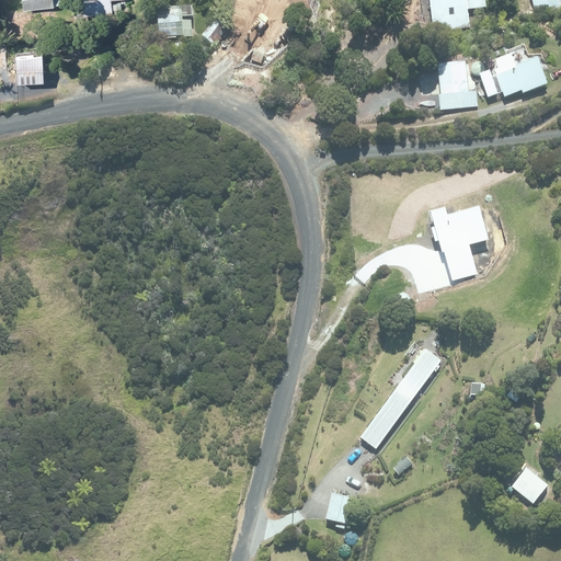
[(53,0),(22,0),(23,12),(54,9),(53,0)]
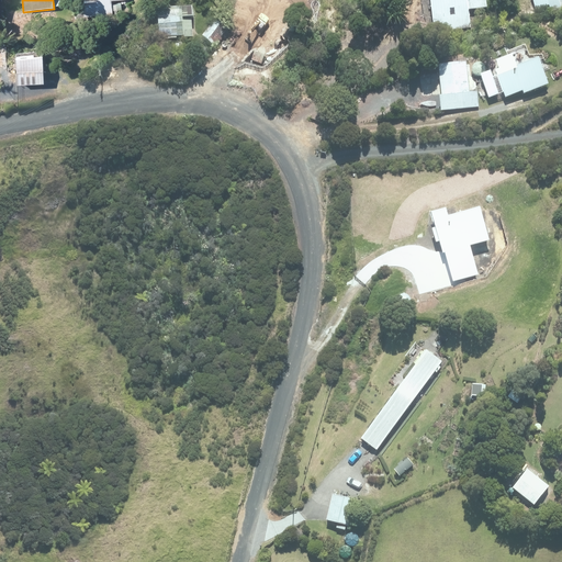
[(83,2),(85,17),(113,14),(111,0),(97,0),(98,1),(83,2)]
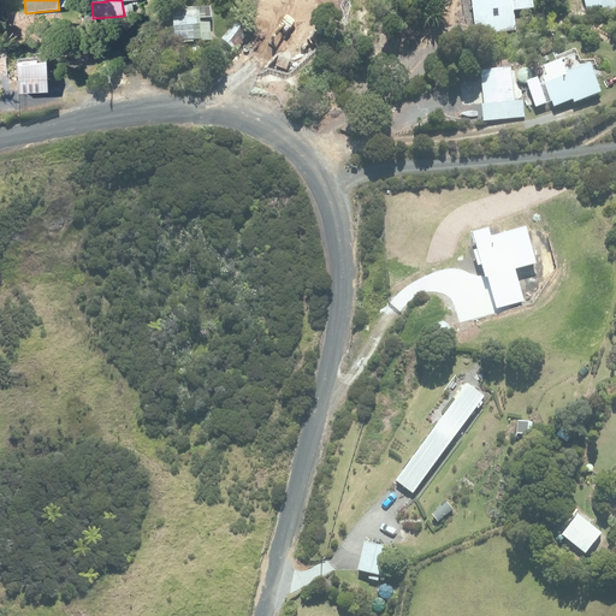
[(472,0),(477,36),(515,31),(513,12),(534,10),(533,0),(472,0)]
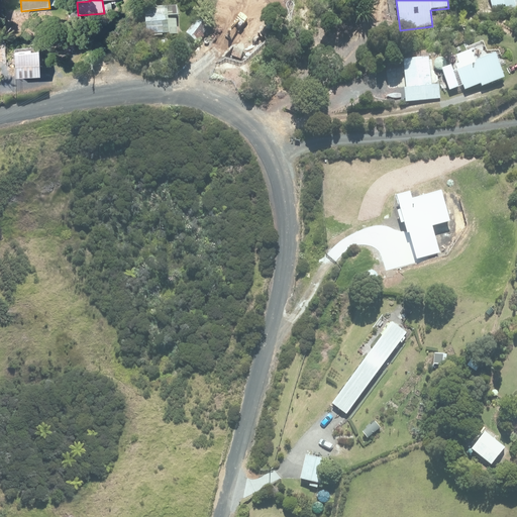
[(516,0),(490,0),(494,12),(516,6),(516,0)]
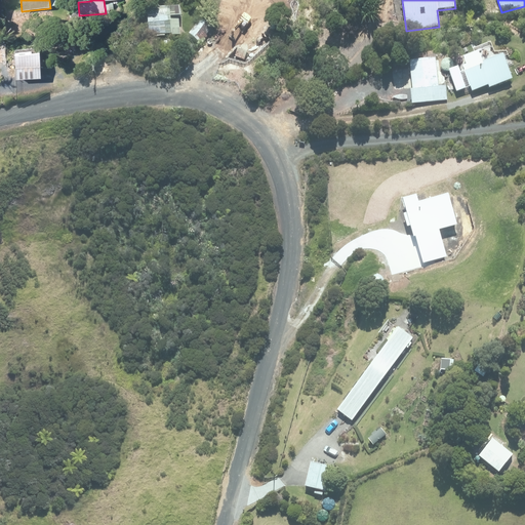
[(148,10),(150,34),(183,31),(180,7),(148,10)]
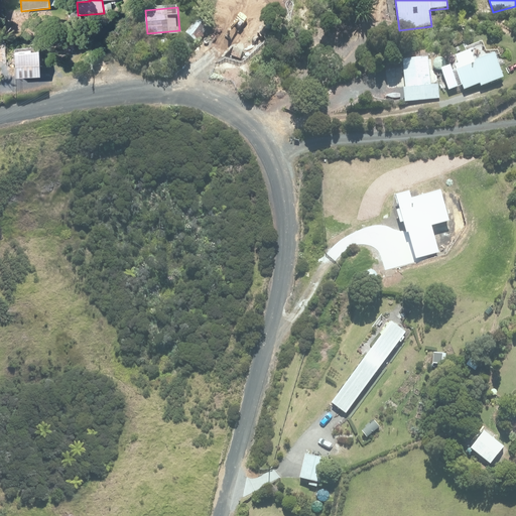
[(198,18),(185,32),(197,41),(209,27),(198,18)]
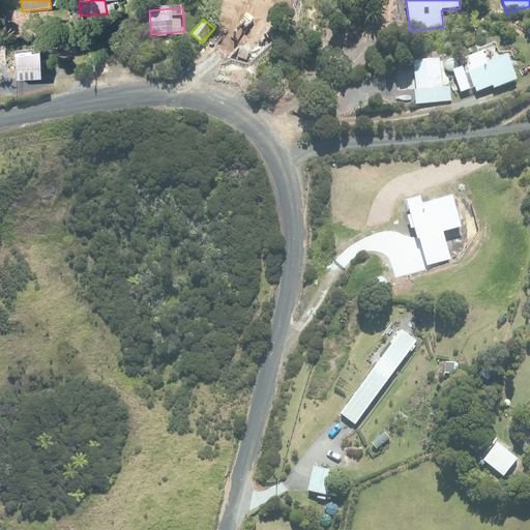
[(470,65),(466,66),(477,92),(495,84),(495,86),(517,78),(505,51),(487,58),(483,51),(467,58),(470,65)]
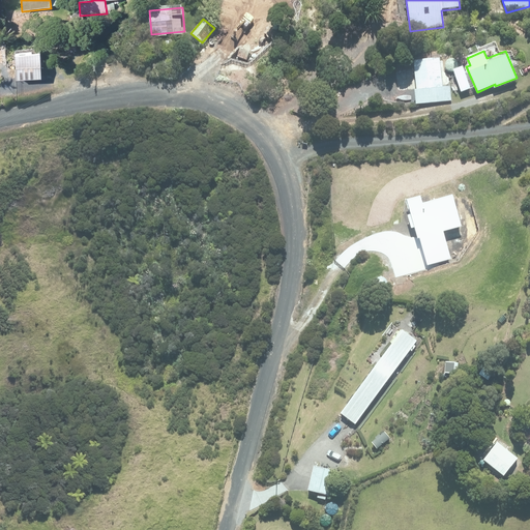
[(16,56),(16,79),(39,79),(38,56),(16,56)]
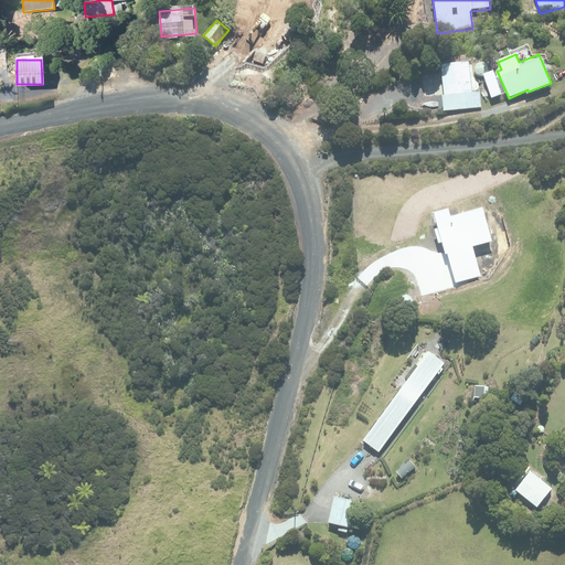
[(469,63),(439,65),(444,112),(480,108),(479,92),(471,93),(469,63)]
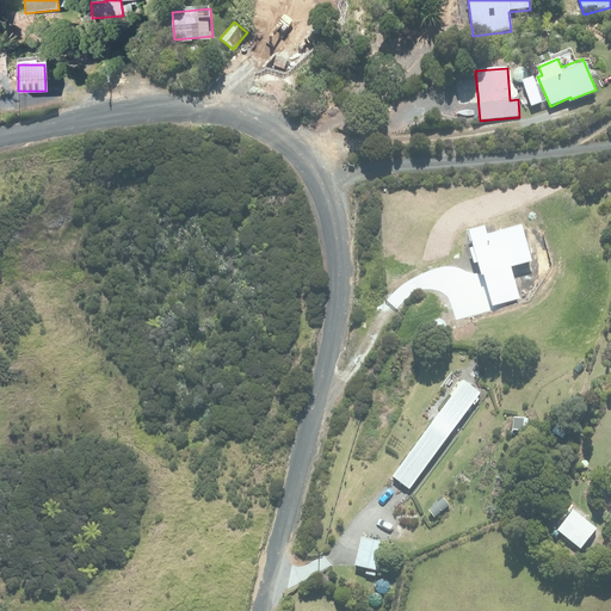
[(486,224),(468,229),(492,306),(519,297),(511,267),(531,260),(520,226),(489,235),(486,224)]
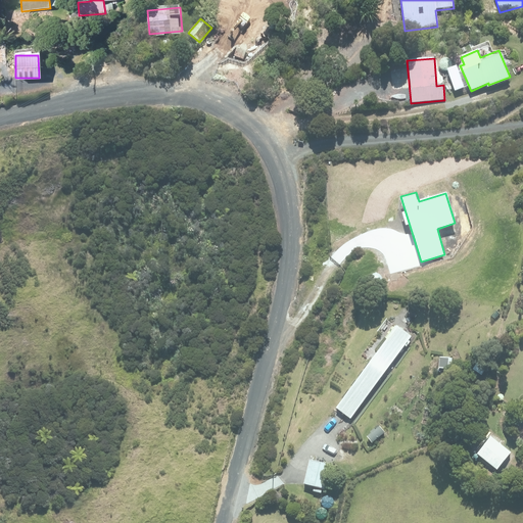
[(399,327),(337,407),(350,417),(412,336),(399,327)]
